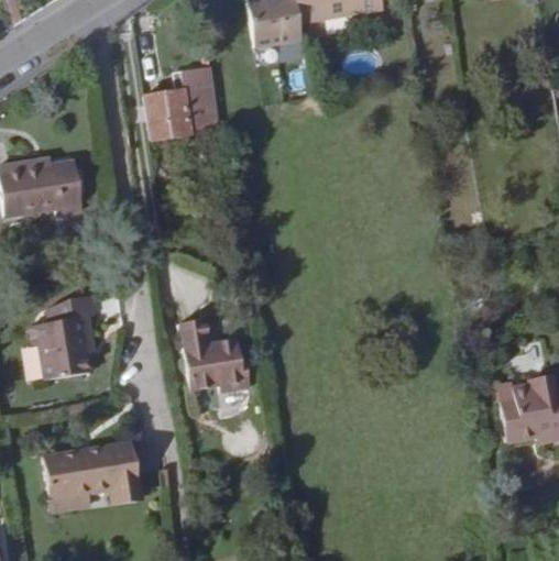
[(239,0),(233,2),(251,51),(296,35),(284,0),(239,0)]
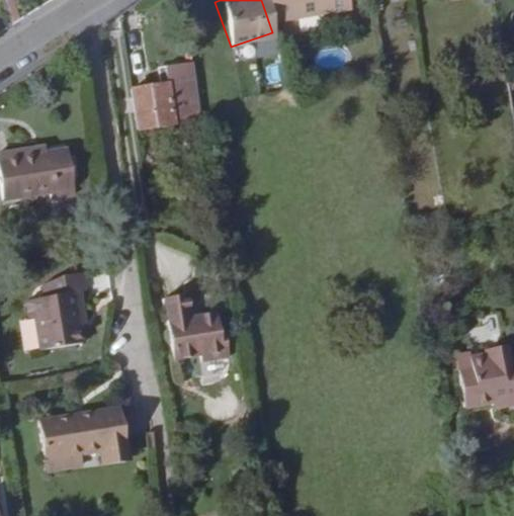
[(274,0),(278,20),(352,7),(350,0),(274,0)]
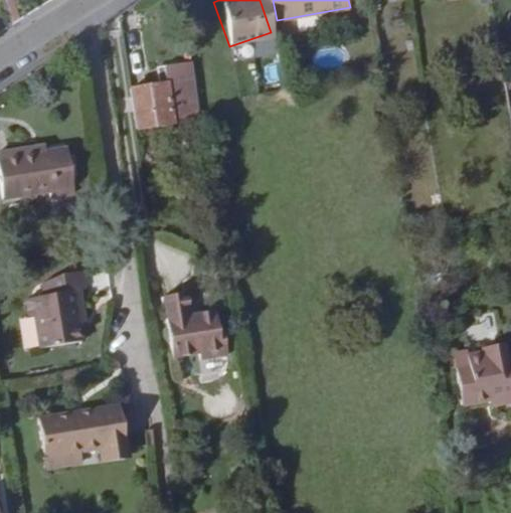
[(170,82),(135,88),(142,129),(176,123),(170,82)]
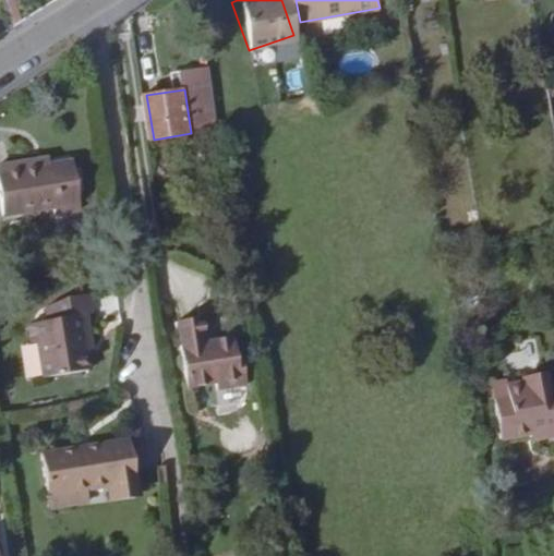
[(38,164),(38,158),(0,164),(0,174),(7,219),(82,206),(74,158),(52,161),(38,164)]
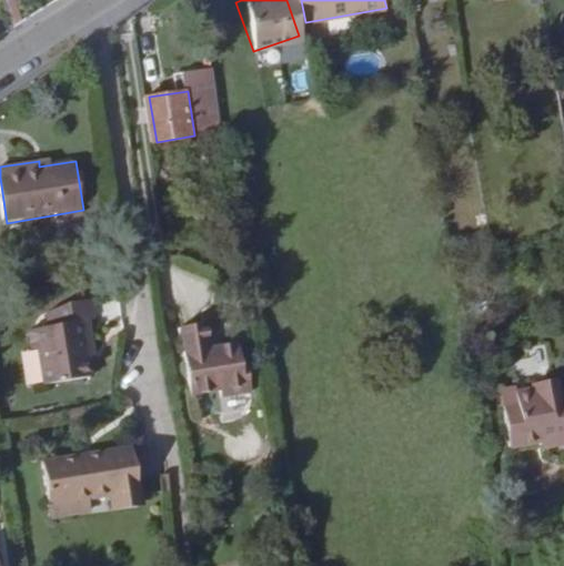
[(88,340),(94,337),(92,319),(32,327),(36,346),(41,345),(48,381),(93,375),(91,360),(88,340)]
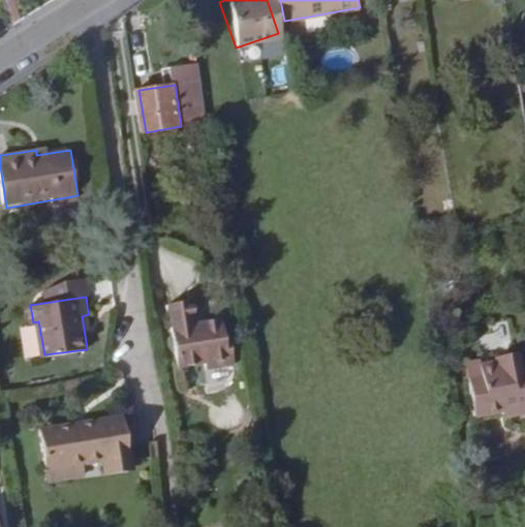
[(170,305),(180,364),(207,360),(209,367),(237,362),(233,339),(227,341),(223,316),(197,321),(192,300),(170,305)]
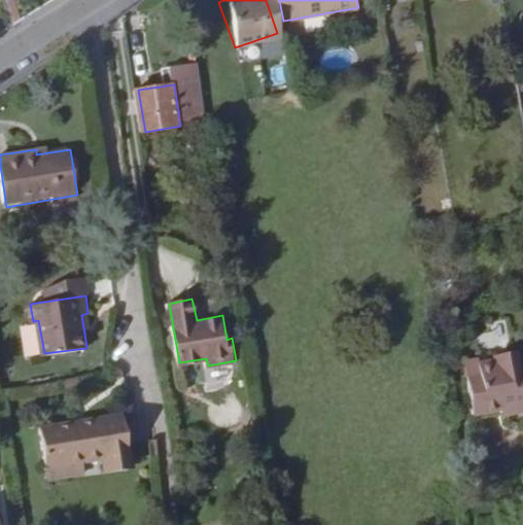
[(91,334),(88,313),(81,315),(84,334),(91,334)]
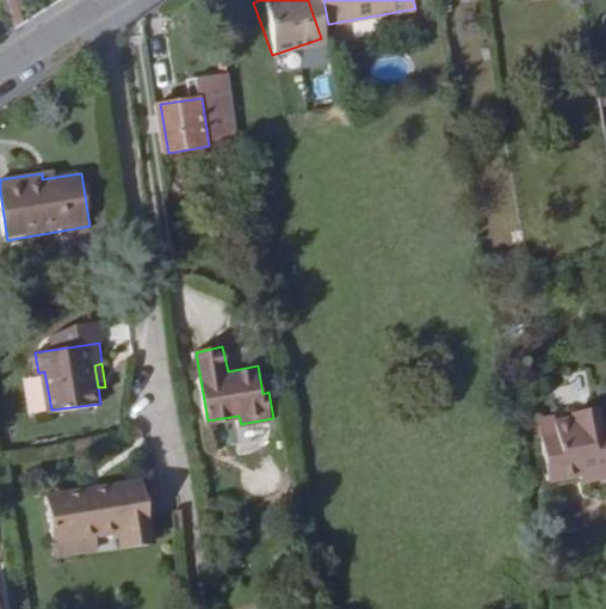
[(605,403),(561,412),(562,423),(570,467),(587,465),(587,468),(605,465),(605,468),(605,403)]
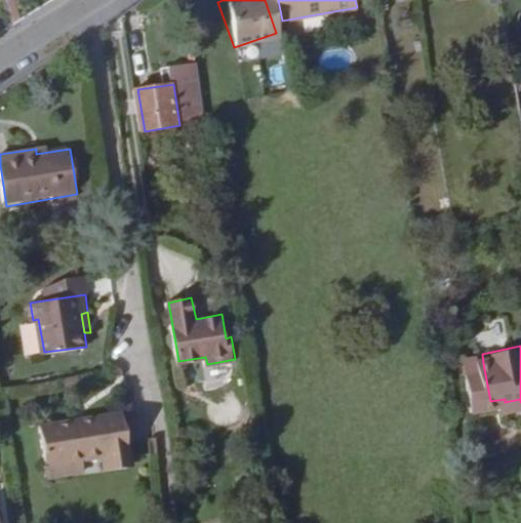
[(481,352),(469,354),(471,365),(483,363),(482,354),(481,352)]
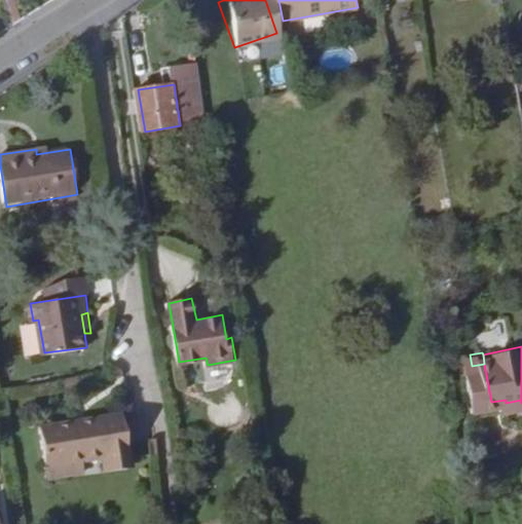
[(484,364),(472,366),(478,404),(491,402),(484,364)]
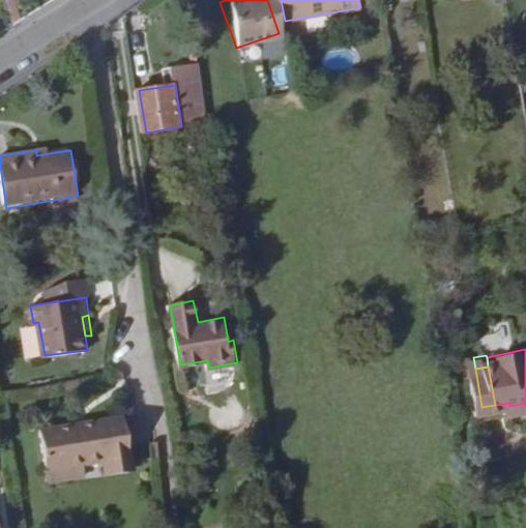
[(50,485),(68,481),(66,469),(85,467),(107,464),(109,473),(134,469),(125,420),(40,434),(50,485)]
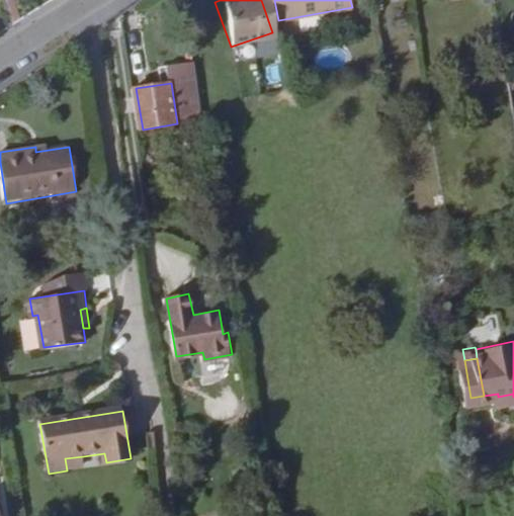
[(65,458),(67,470),(84,468),(83,456),(65,458)]
